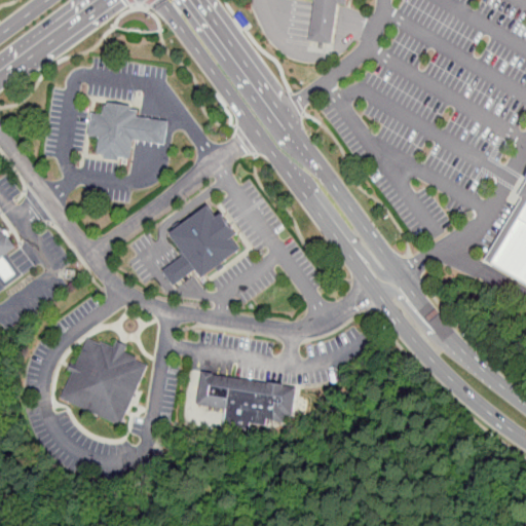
[(314,0),(308,41),(331,44),(331,42),(337,3),(314,0)]
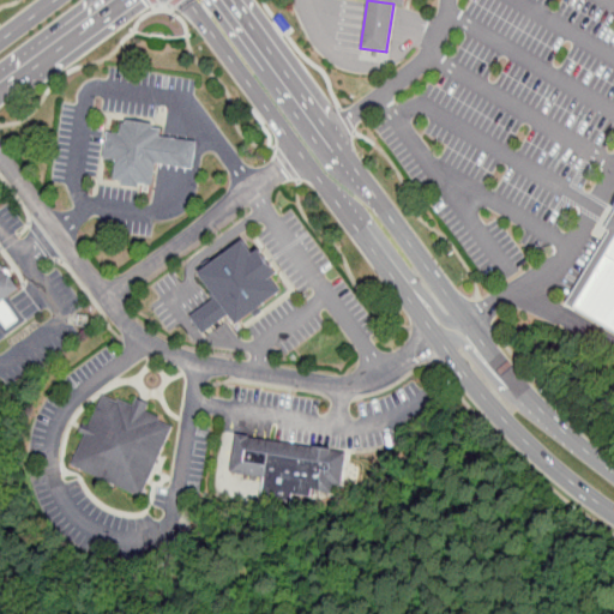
[(161,124),(121,118),(119,132),(107,130),(102,157),(115,160),(112,178),(151,184),(155,162),(158,134),(161,124)]
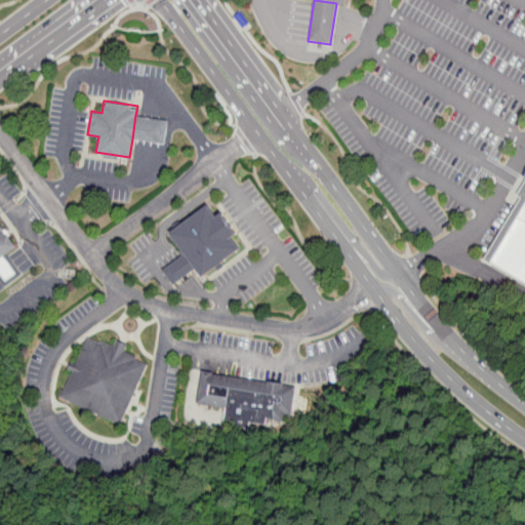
[(132,138),(164,144),(167,120),(135,115),(132,138)]
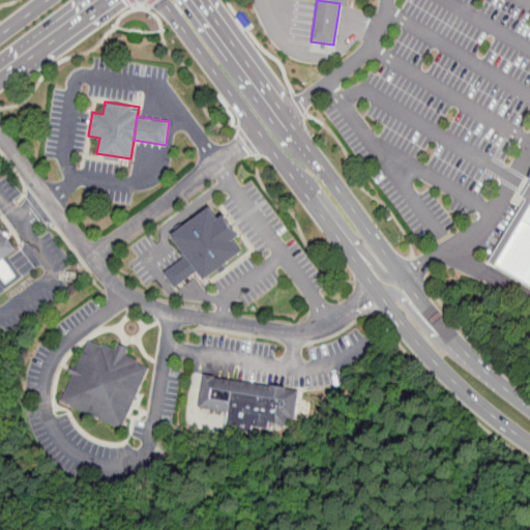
[(173,235),(187,256),(199,270),(206,280),(244,252),(236,239),(241,236),(225,214),(219,217),(211,206),(173,235)]
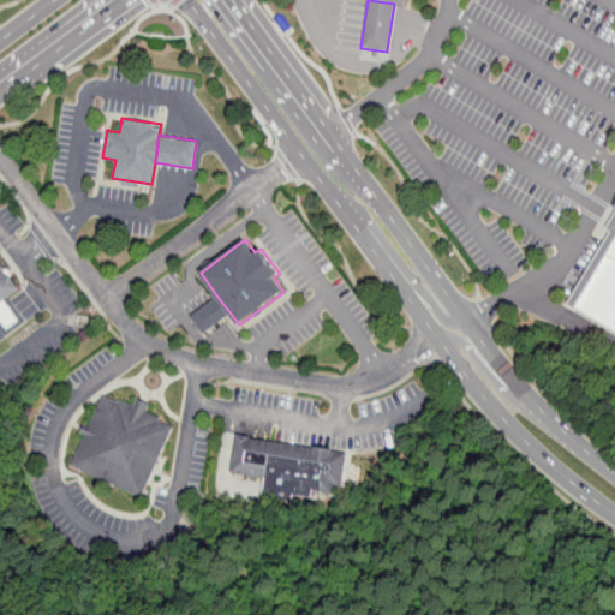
[(614,260),(605,255),(574,308),(614,332),(614,260)]
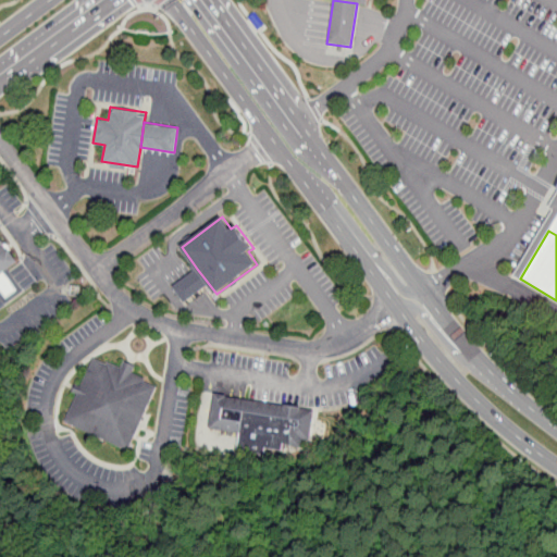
[(10,270),(0,276),(0,238),(17,263),(10,270)]
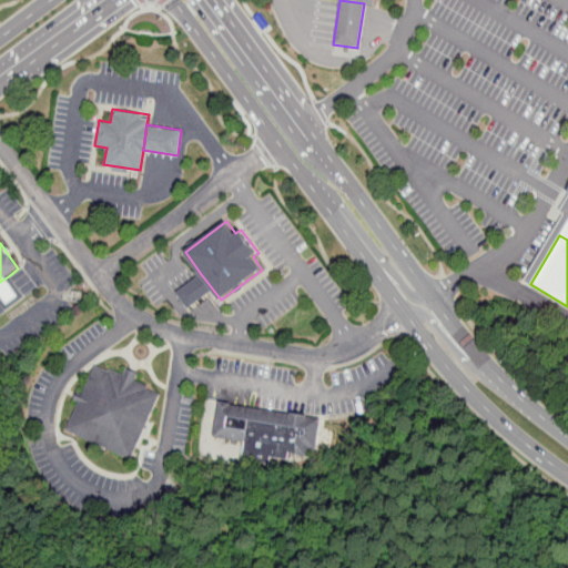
[(213,290),(189,308),(178,292),(201,274),(213,290)]
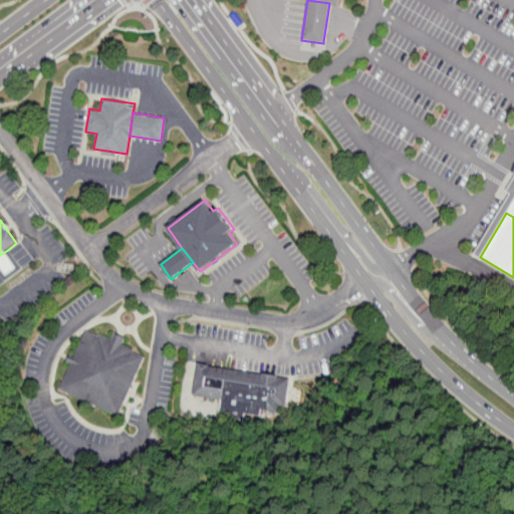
[(0,255),(9,249),(24,270),(7,282),(0,272),(0,255)]
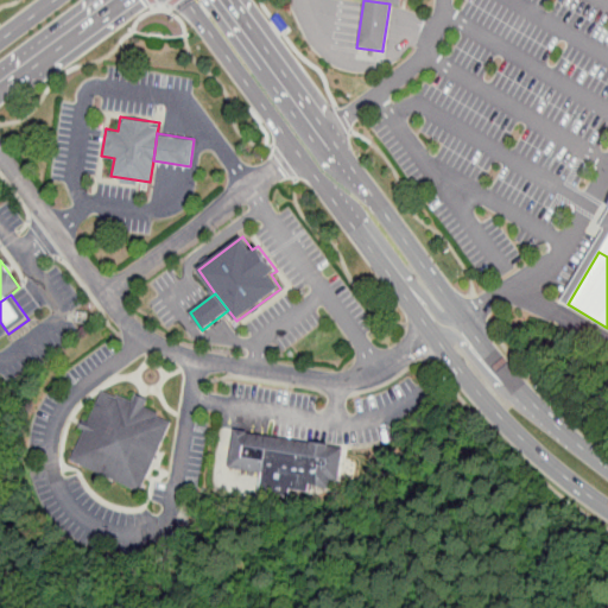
[(101,393),(170,424),(139,493),(69,462),(101,393)]
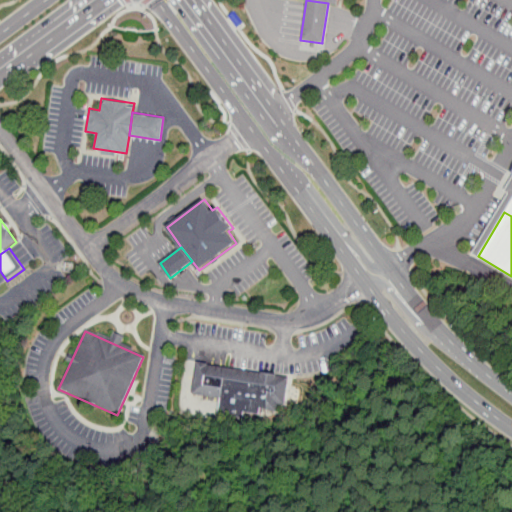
[(196,363),(287,379),(282,406),(276,405),(274,413),(257,410),(256,416),(241,413),(240,420),(215,416),(218,400),(191,395),(196,363)]
